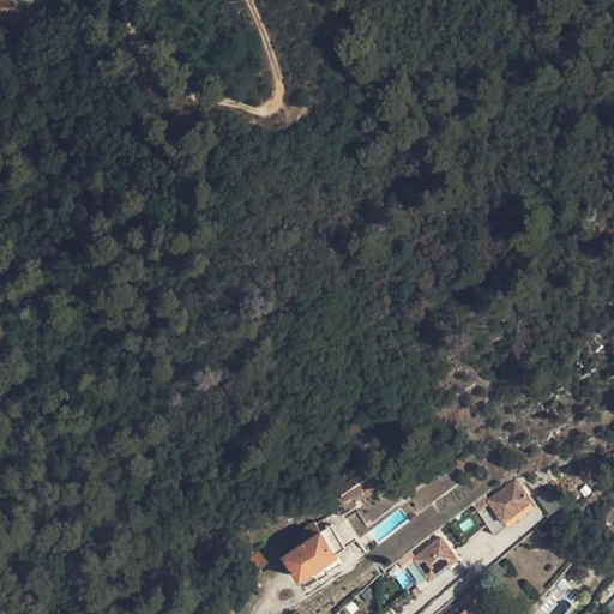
[(371,469),(338,489),(344,499),(362,488),(366,492),(380,482),(371,469)]
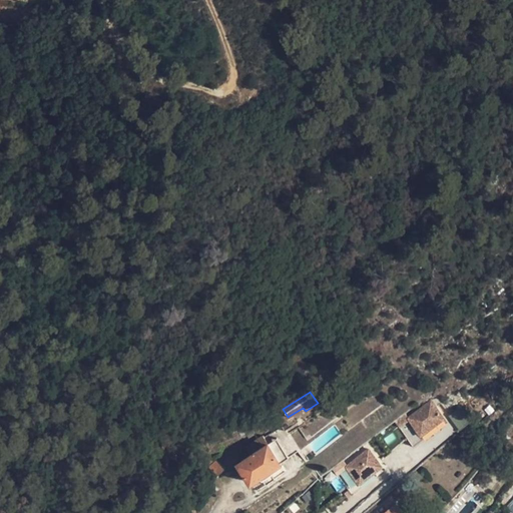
[(431,402),(409,419),(421,435),(443,418),(431,402)]
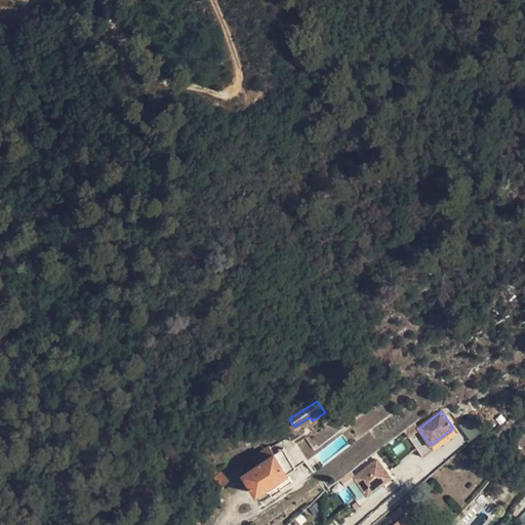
[(425,457),(435,449),(414,423),(405,431),(425,457)]
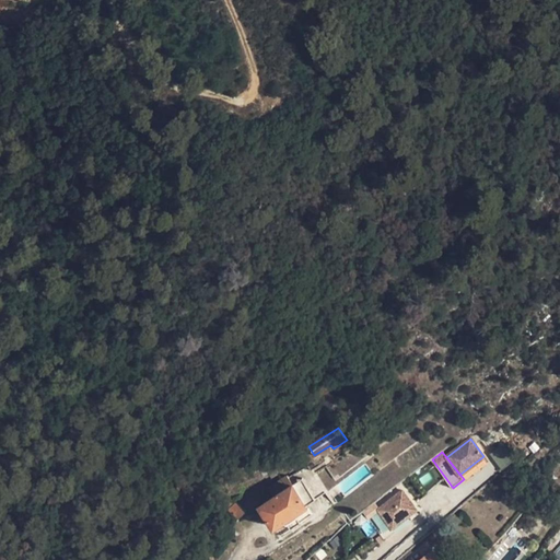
[(306,466),(288,477),(305,505),(325,492),(323,490),(324,489),(321,485),(314,476),(306,466)]
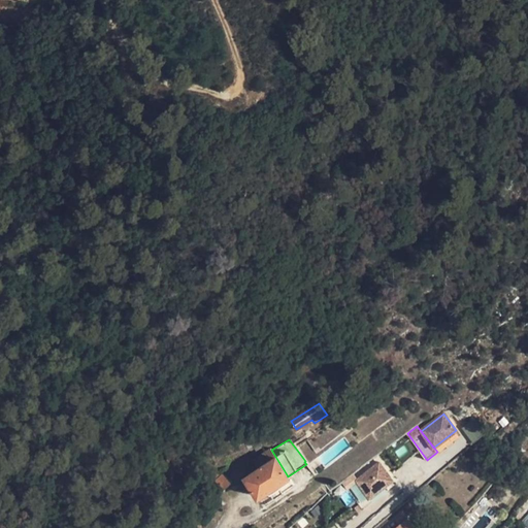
[(288,476),(271,450),(270,449),(254,460),(259,468),(245,476),(258,497),(266,491),(267,492),(270,493),(281,487),(281,484),(279,482),(288,476)]
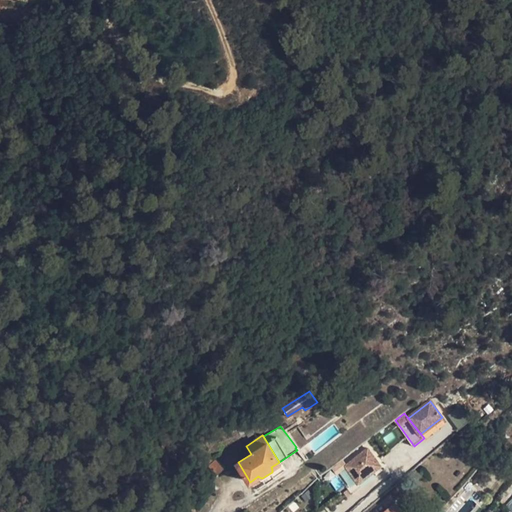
[(367,448),(345,465),(358,481),(380,465),(367,448)]
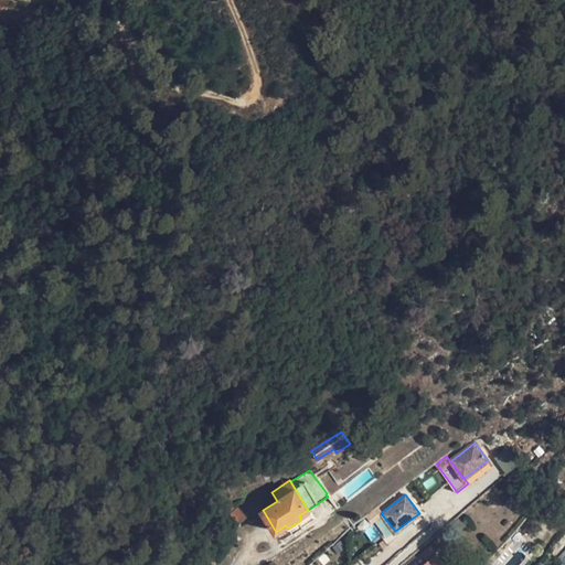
[(238,507),(231,514),(238,523),(246,515),(238,507)]
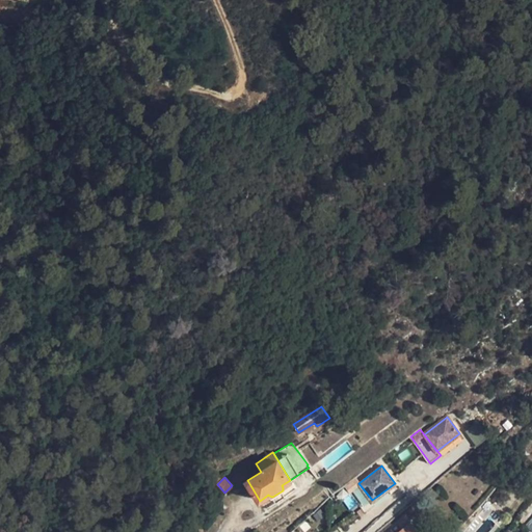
[(366,512),(375,505),(372,500),(358,483),(355,478),(345,485),(366,512)]
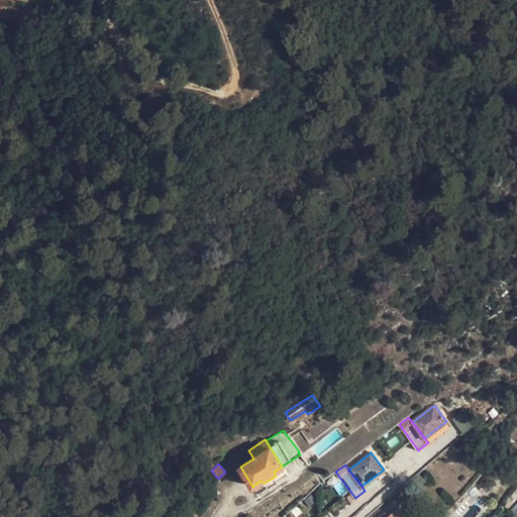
[(275,477),(265,483),(269,488),(278,482),(275,477)]
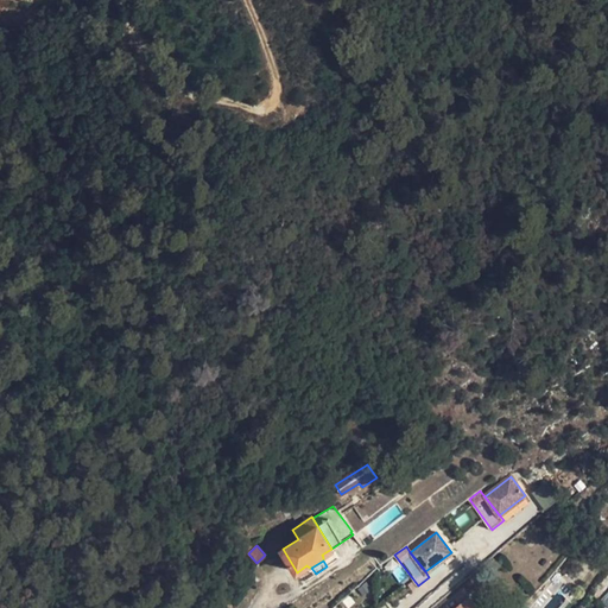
[(477,607),(469,597),(456,607),(477,607)]
